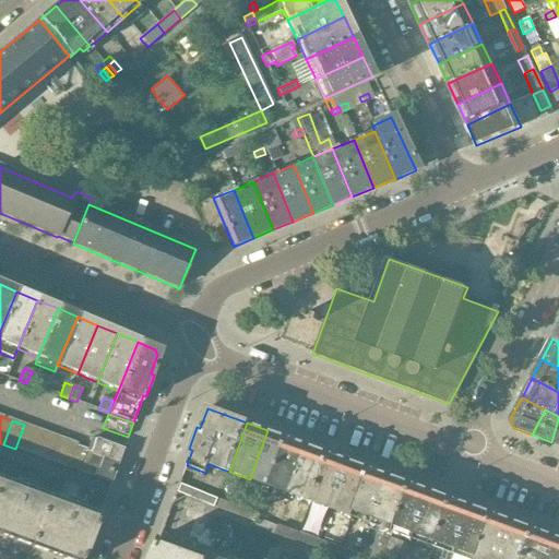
[(36,429),(24,425),(15,449),(27,453),(36,429)]
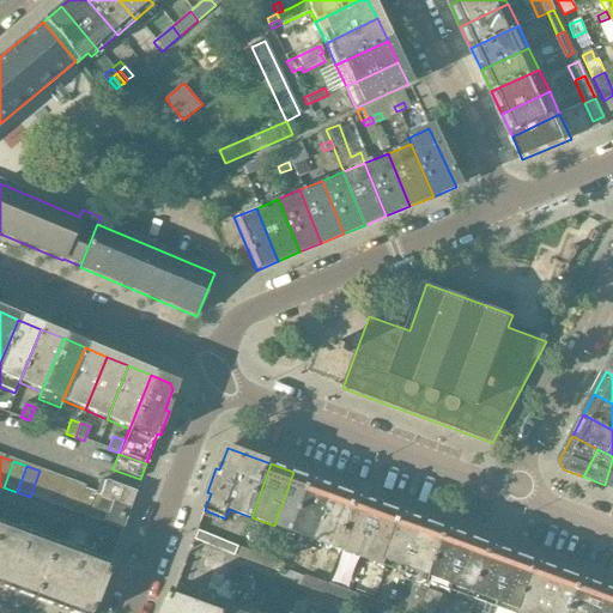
[(40,471),(30,497),(44,503),(54,477),(40,471)]
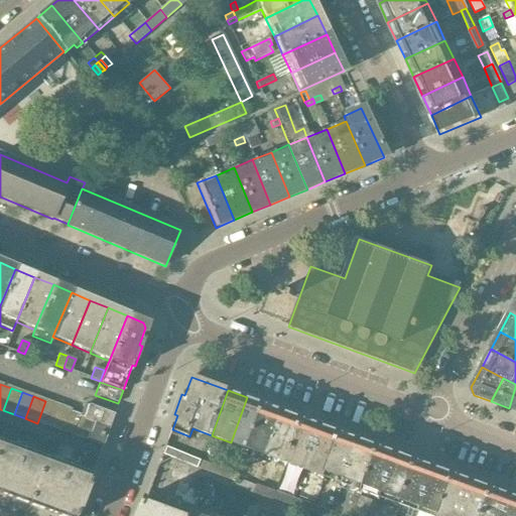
[(250,449),(266,404),(247,397),(231,442),(250,449)]
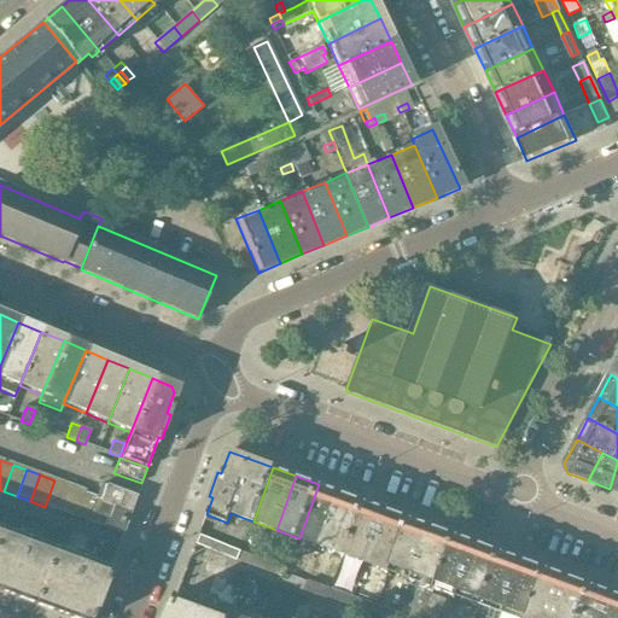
[(69,485),(54,481),(45,507),(59,512),(69,485)]
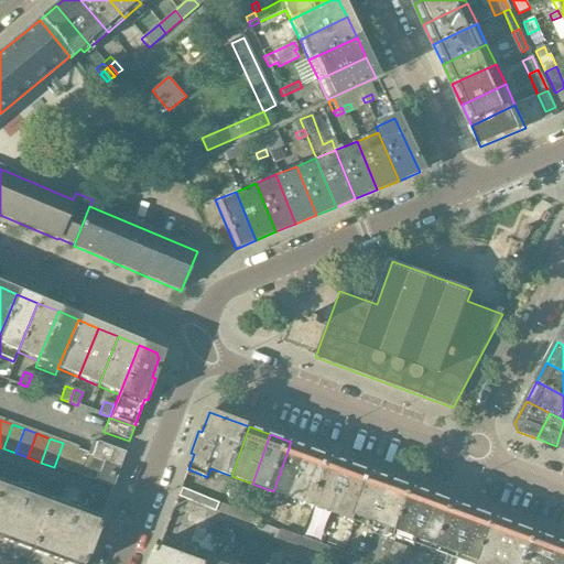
[(294,499),(312,449),(291,442),(273,491),(294,499)]
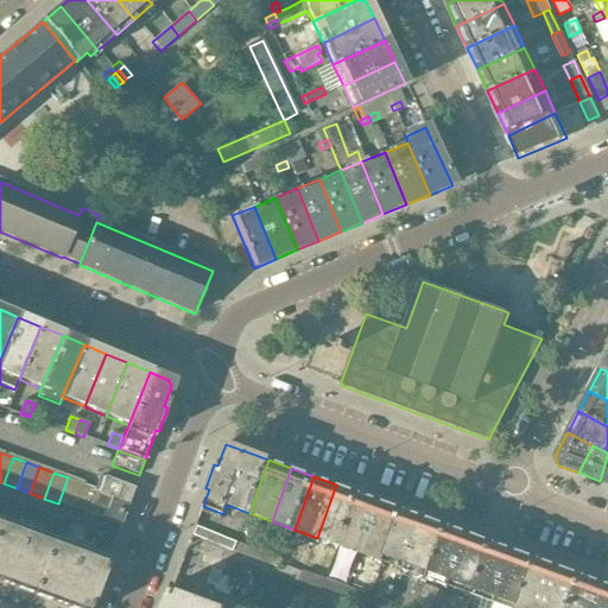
[(68,477),(58,504),(73,510),(81,486),(82,483),(68,477)]
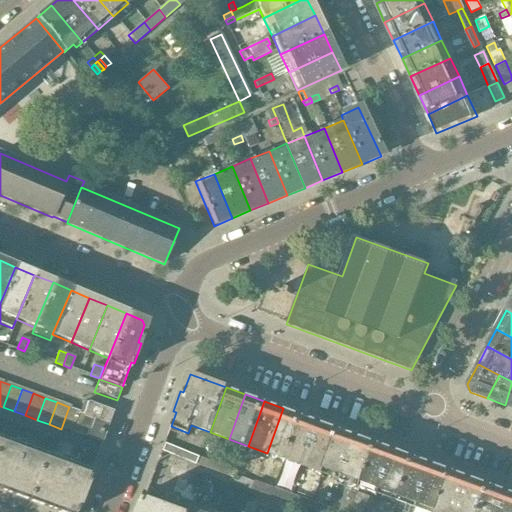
[(108,424),(113,412),(88,403),(84,415),(79,414),(72,433),(86,438),(93,419),(108,424)]
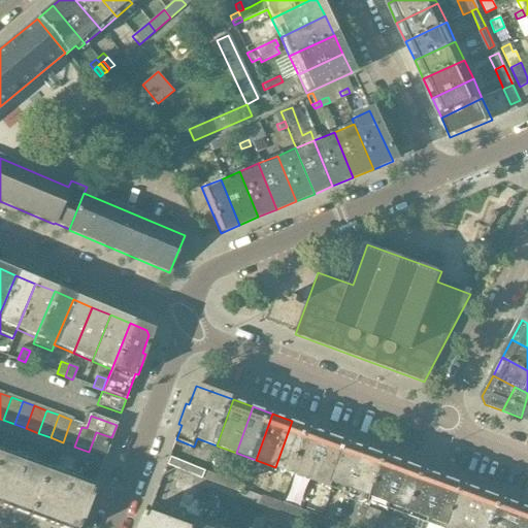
[(294,474),(311,428),(292,421),(275,467),(294,474)]
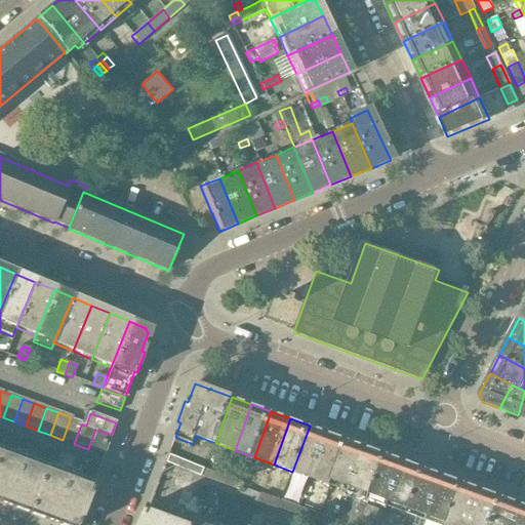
[(81,425),(70,419),(63,440),(74,444),(81,425)]
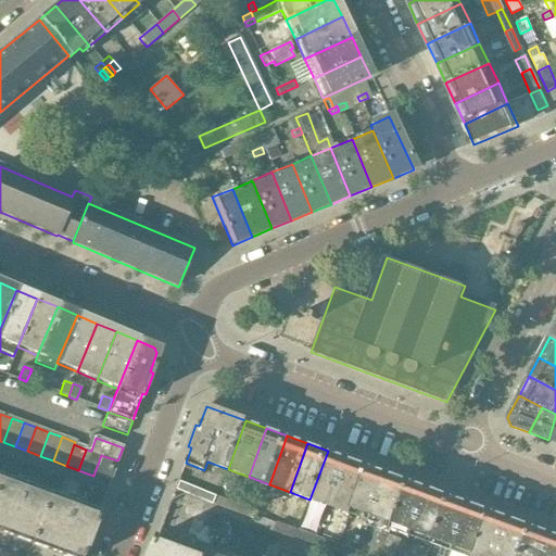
[(4,447),(1,455),(7,457),(10,450),(4,447)]
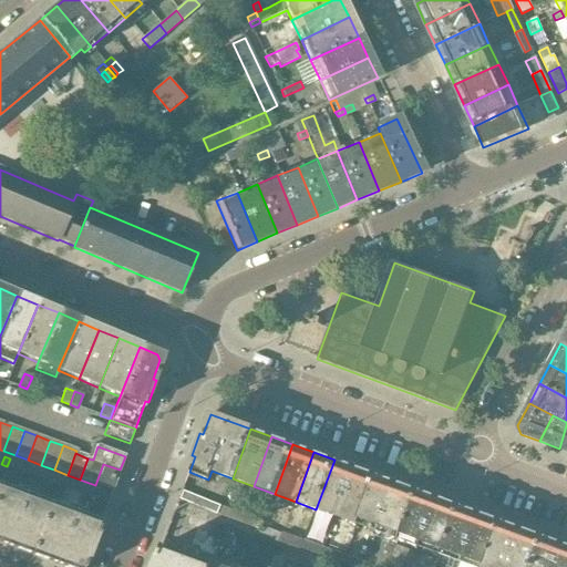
[(17,461),(10,459),(7,466),(13,468),(17,461)]
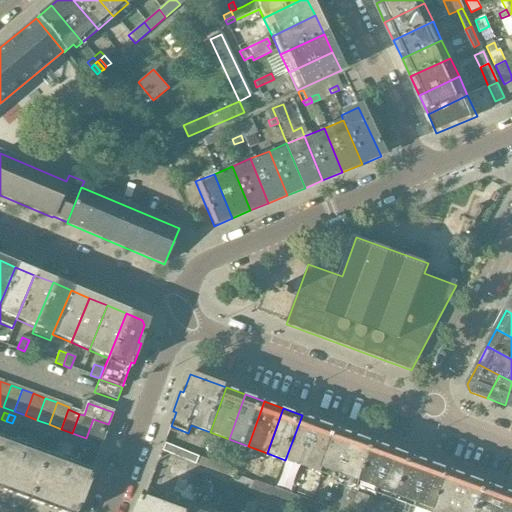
[(303,467),(320,421),(302,415),(285,460),(303,467)]
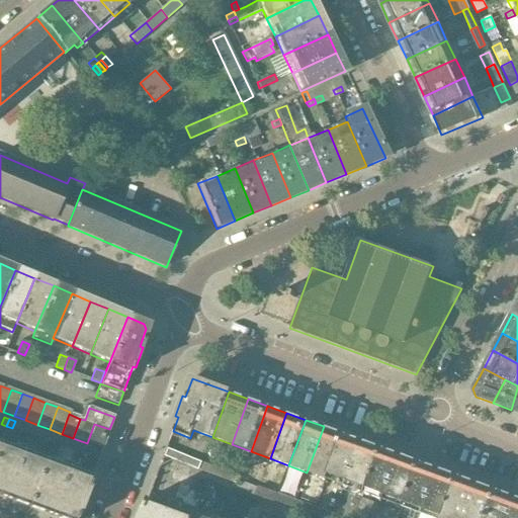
[(20,423),(15,421),(12,428),(17,430),(20,423)]
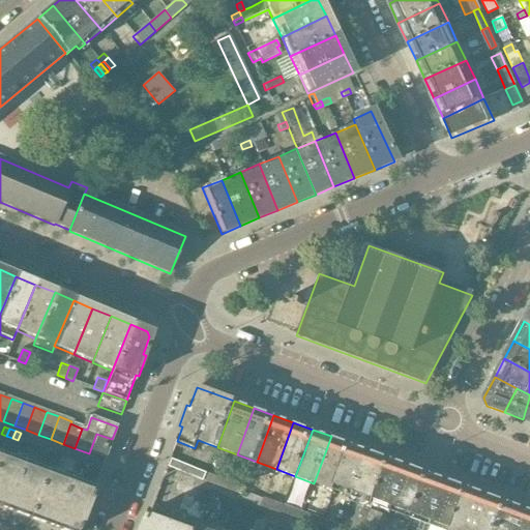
[(21,433),(18,440),(24,443),(27,435),(21,433)]
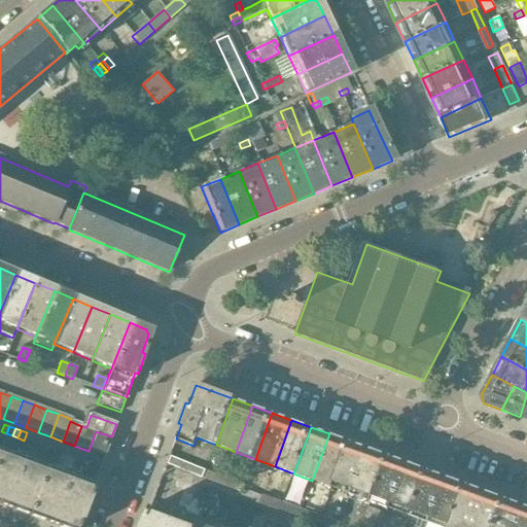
[(104,456),(111,436),(96,431),(89,451),(104,456)]
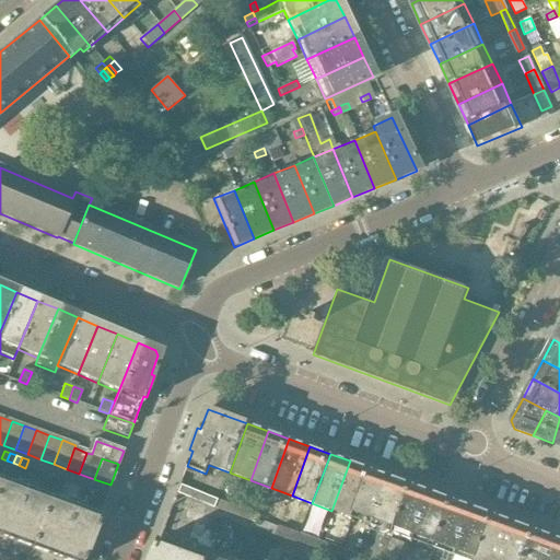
[(35,462),(28,459),(25,468),(32,470),(35,462)]
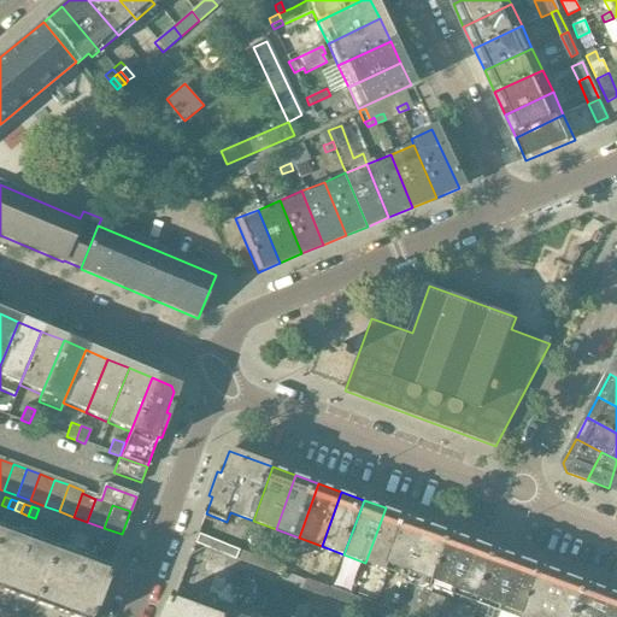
[(388,571),(409,516),(386,507),(365,563),(388,571)]
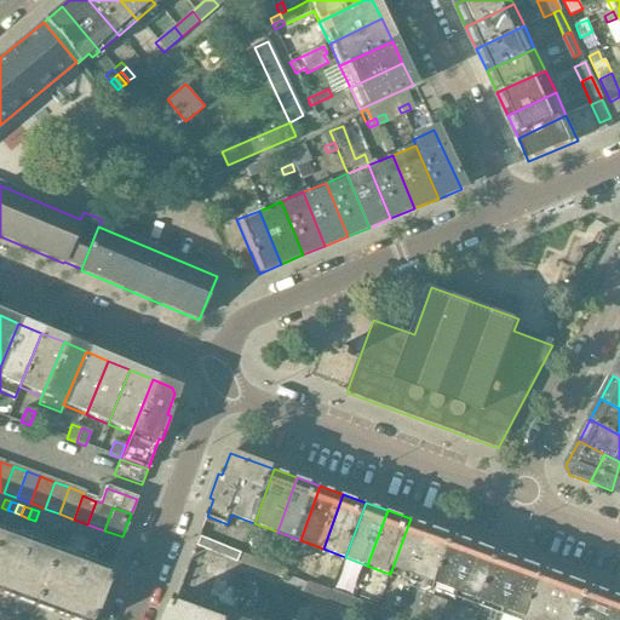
[(45,514),(39,511),(35,521),(41,523),(45,514)]
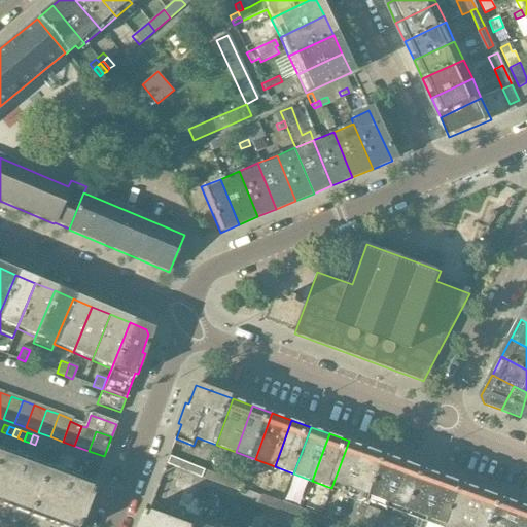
[(44,438),(38,436),(35,445),(41,447),(44,438)]
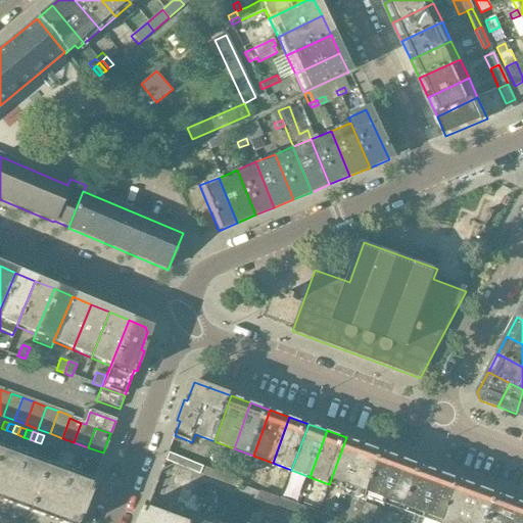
[(49,437),(44,435),(41,443),(47,445),(49,437)]
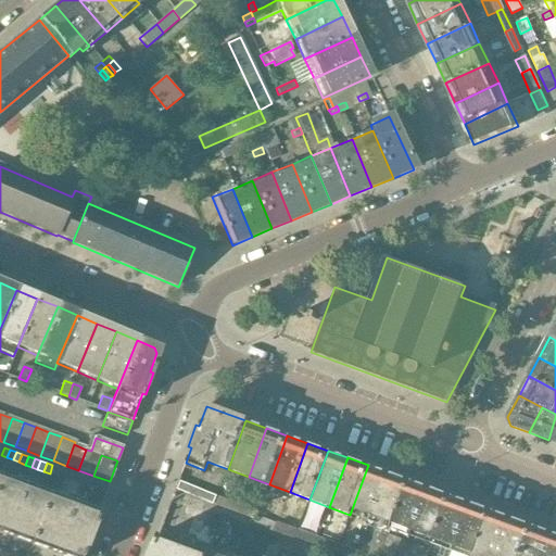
[(52,465),(50,474),(55,476),(59,467),(52,465)]
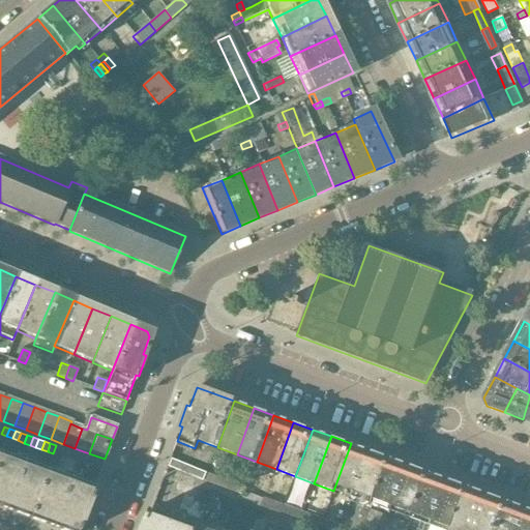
[(353,498),(371,450),(351,443),(333,491),(353,498)]
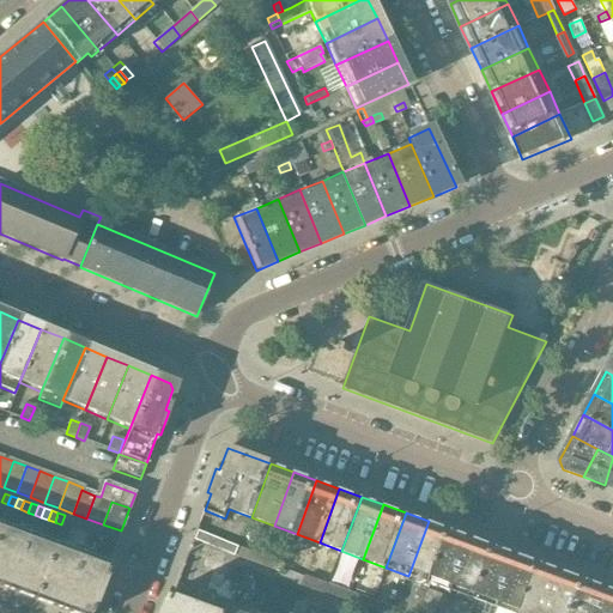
[(72,519),(65,515),(61,525),(68,527),(72,519)]
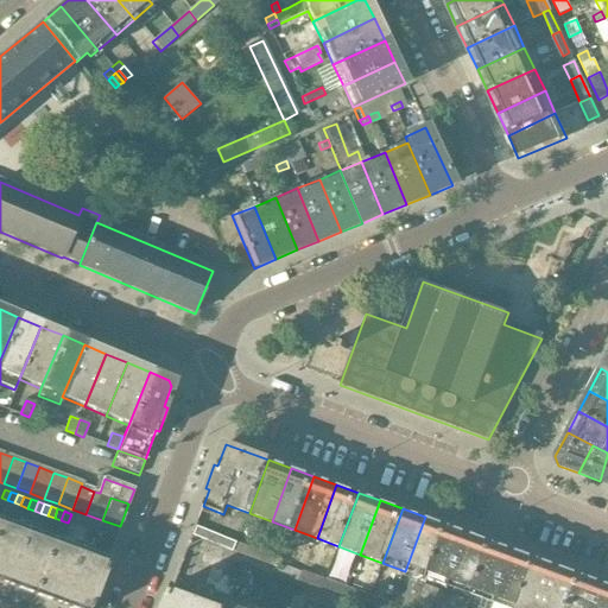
[(77,517),(71,514),(68,523),(75,525),(77,517)]
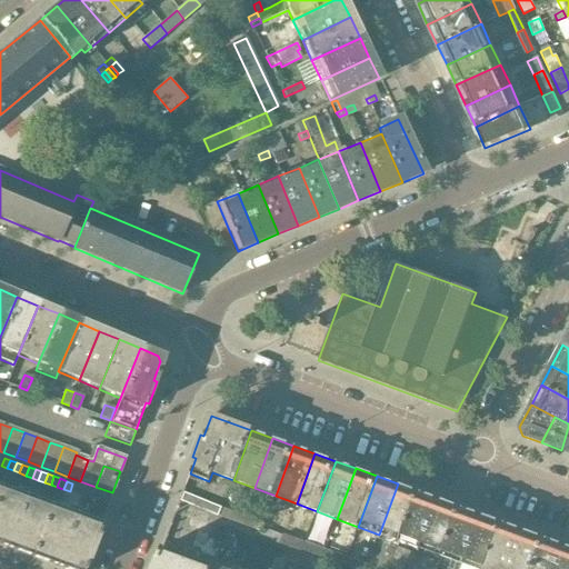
[(79,486),(72,483),(70,491),(77,493),(79,486)]
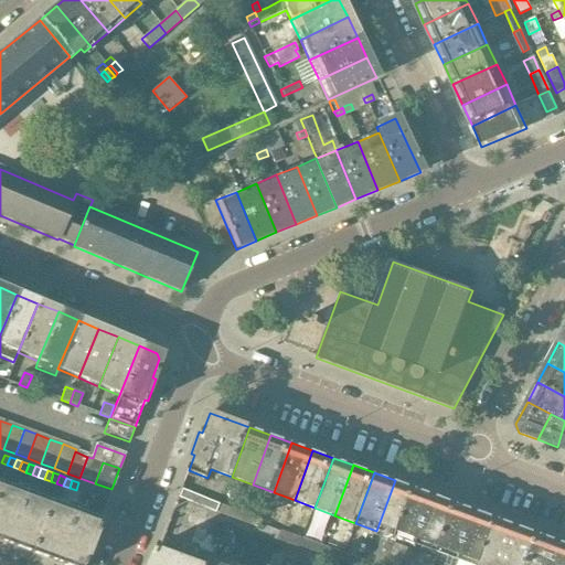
[(397,539),(416,488),(395,480),(376,531),(397,539)]
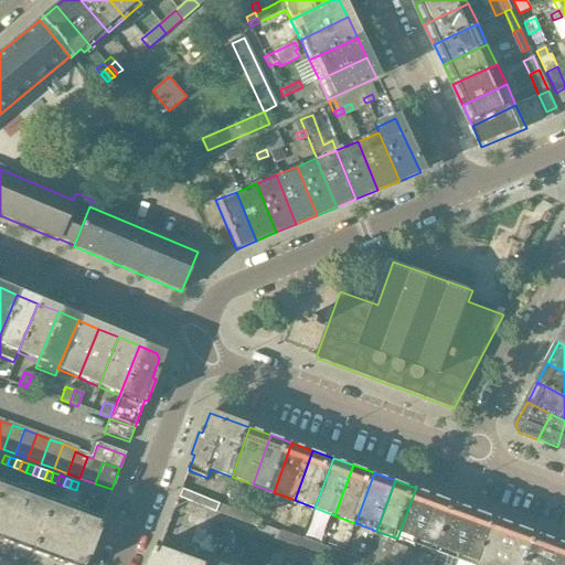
[(85,484),(78,482),(76,490),(82,492),(85,484)]
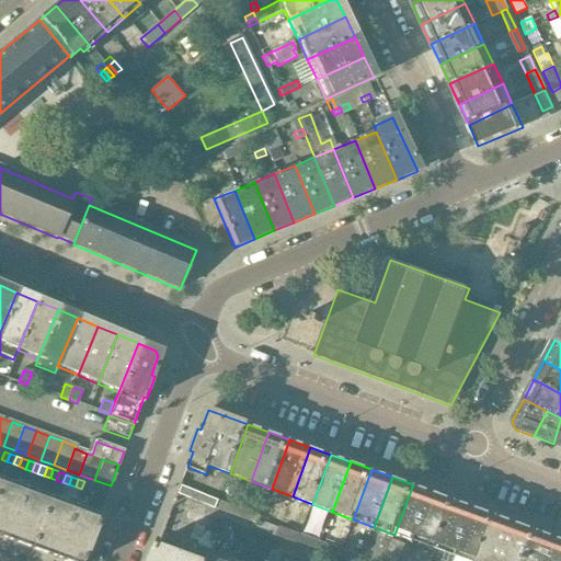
[(0,538),(6,540),(24,489),(0,480),(0,538)]
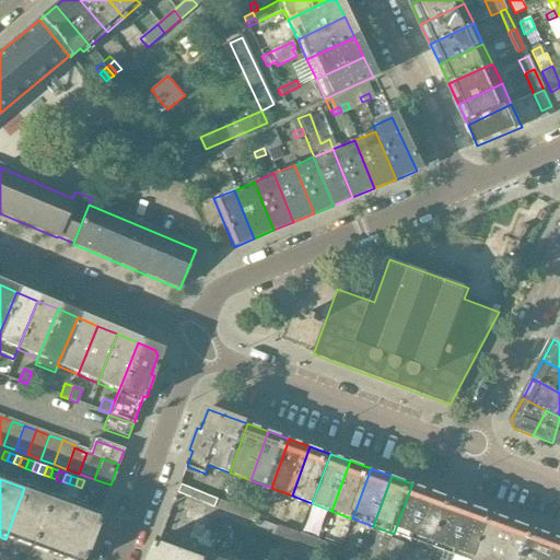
[(91,482),(84,480),(81,488),(88,491),(91,482)]
